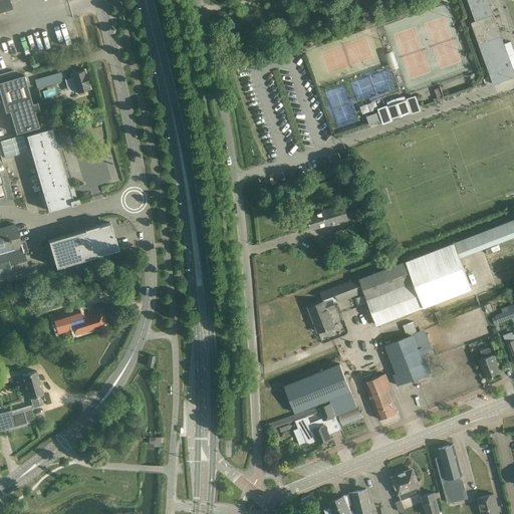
[(0,0),(0,12),(12,9),(9,0),(0,0)]
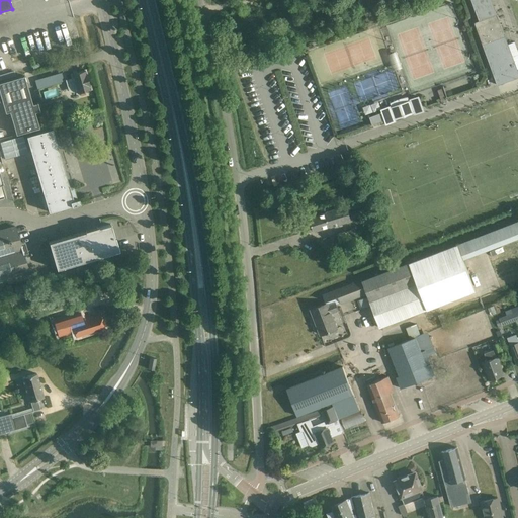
[(517,72),(491,0),(470,0),(479,21),(475,22),(498,85),(517,77),(517,72)]
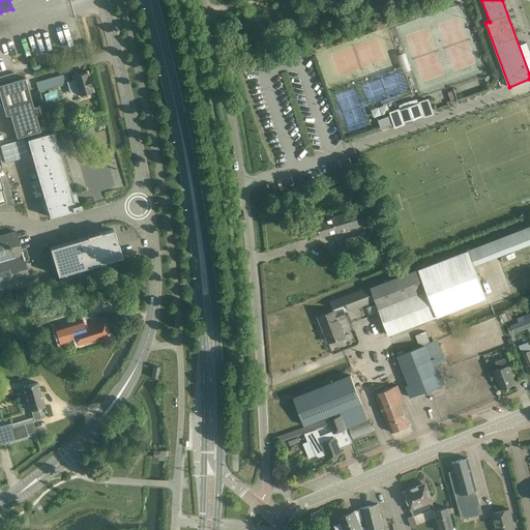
[(411,68),(409,62),(405,63),(403,53),(398,54),(403,70),(411,68)]
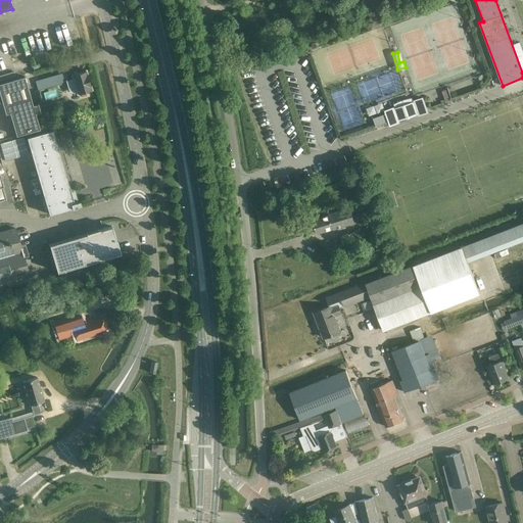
[(85,70),(72,75),(78,94),(91,89),(85,70)]
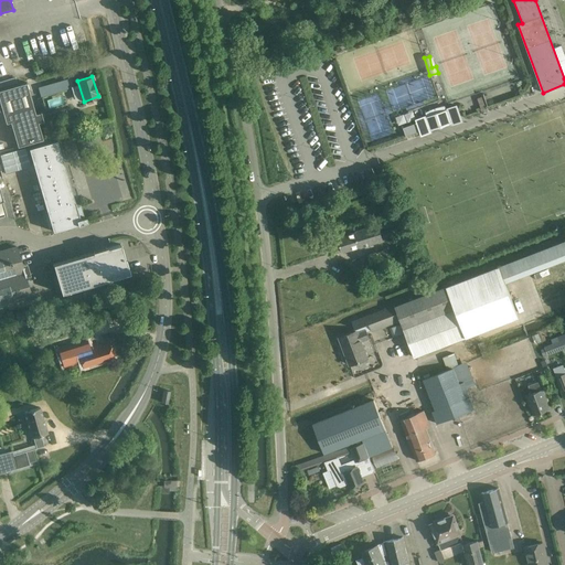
[(35,113),(27,82),(0,89),(0,103),(6,123),(10,121),(18,147),(43,139),(39,123),(44,121),(41,112),(35,113)]
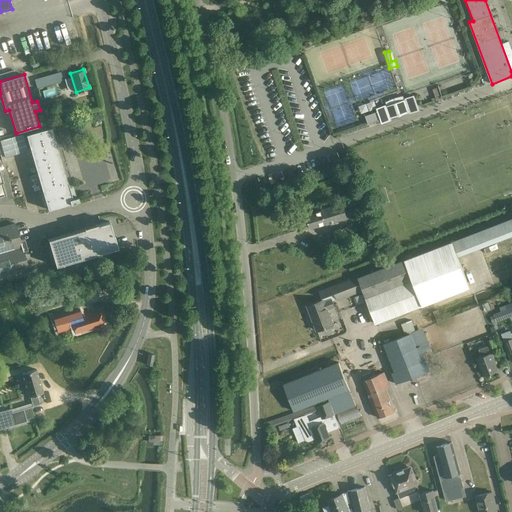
[(437,87),(432,89),(436,100),(441,99),(437,87)]
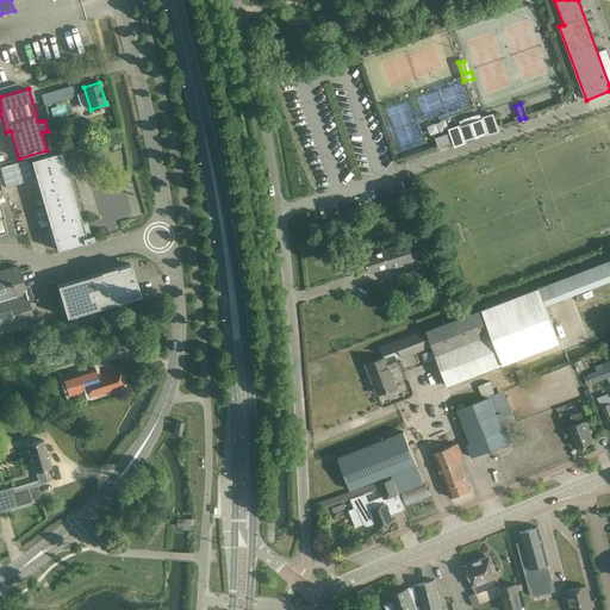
[(466,118),(459,122),(460,126),(450,129),(449,129),(456,145),(467,142),(499,131),(493,112),(481,117),(480,114),(473,116),(466,118)]
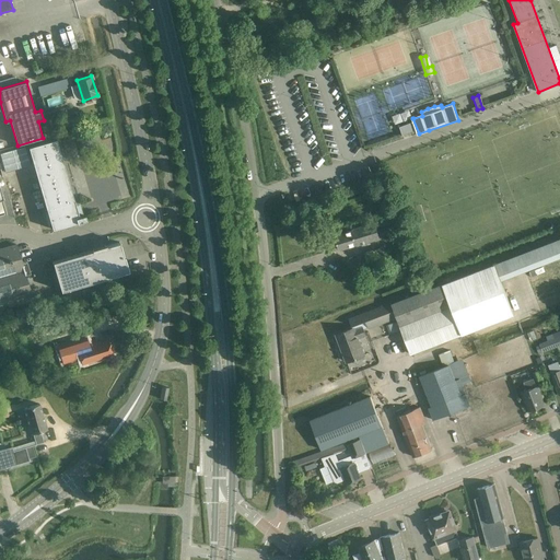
[(51,119),(43,121),(47,137),(56,135),(51,119)]
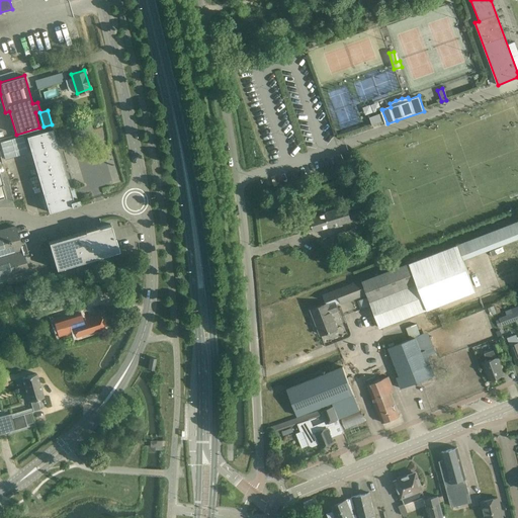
[(49,212),(74,204),(80,203),(79,197),(73,198),(52,128),(26,136),(49,212)]
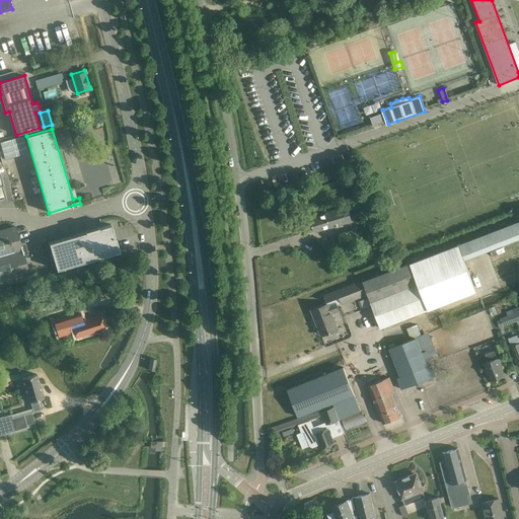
[(363,203),(356,205),(360,215),(366,213),(363,203)]
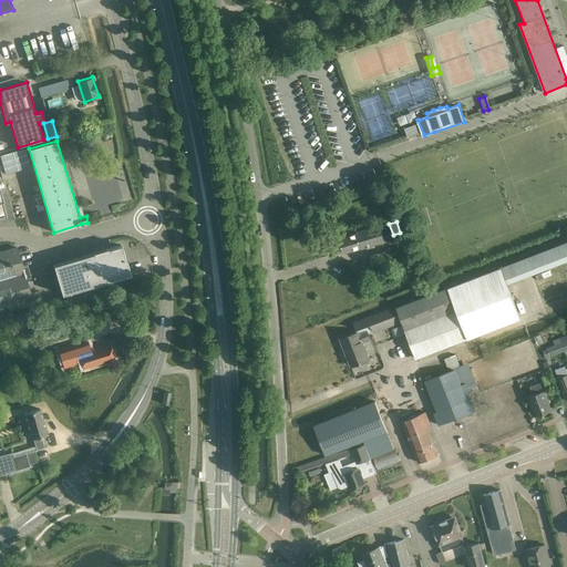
[(357,232),(358,234),(339,239),(343,254),(362,247),(362,249),(384,243),(379,225),(357,232)]
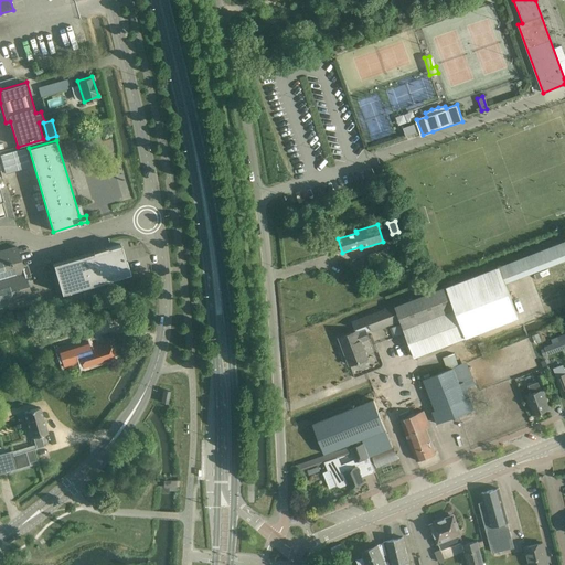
[(564,240),(499,266),(505,284),(564,259),(564,240)]
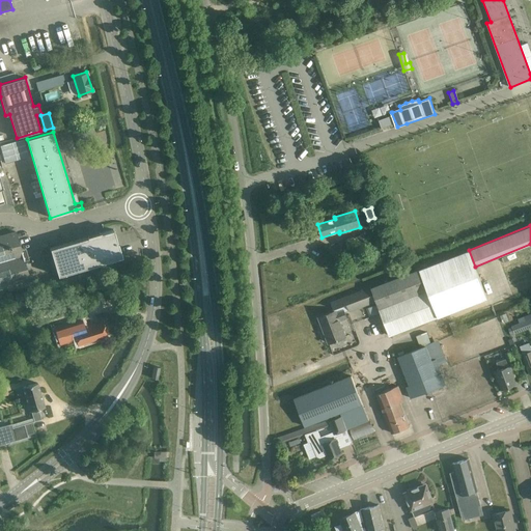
[(117,243),(113,229),(101,233),(101,231),(87,235),(87,238),(50,248),(58,276),(122,256),(118,243),(117,243)]
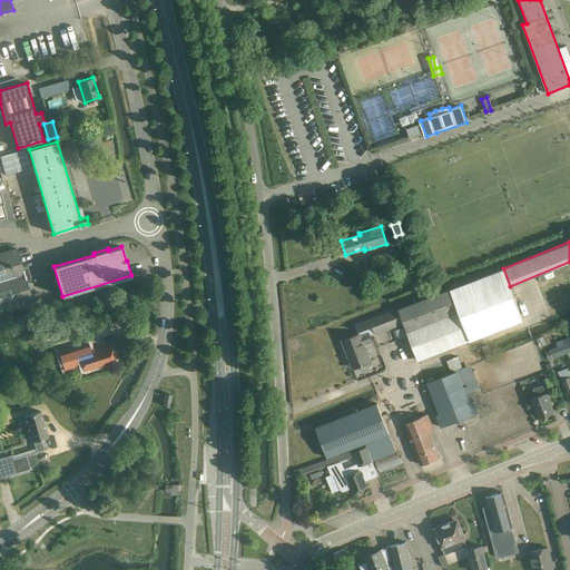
[(389,252),(371,257),(375,272),(393,266),(415,259),(412,246),(390,254),(389,252)]
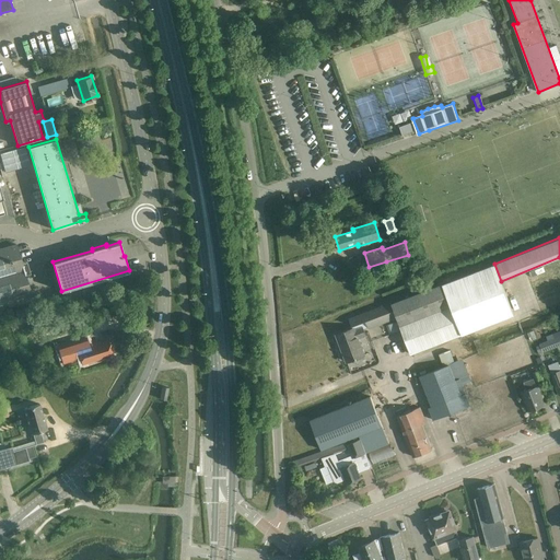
[(0,249),(0,304),(32,295),(16,245),(0,249)]
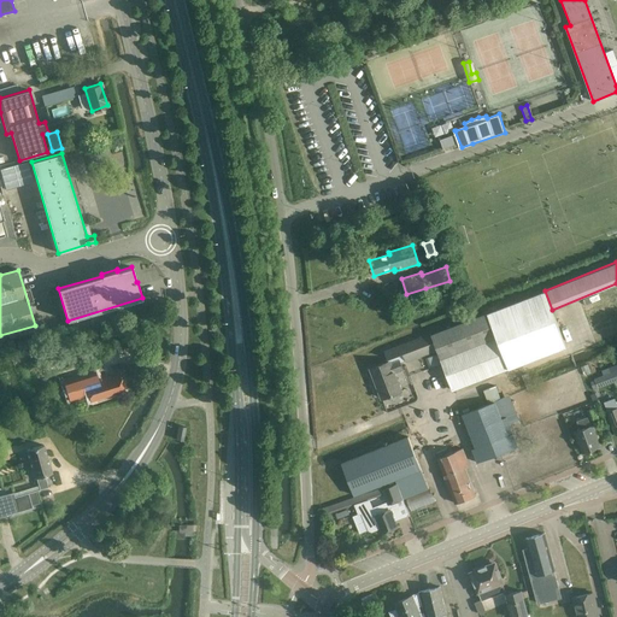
[(566,347),(552,310),(545,291),(487,312),(432,334),(430,333),(383,351),(388,363),(370,369),(382,398),(401,391),(394,374),(404,370),(400,363),(405,360),(406,363),(438,351),(440,359),(452,391),(509,369),(566,347)]
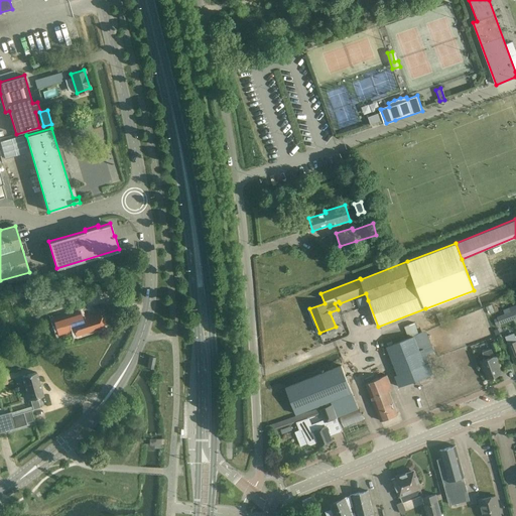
[(14,286),(16,294),(33,289),(31,281),(14,286)]
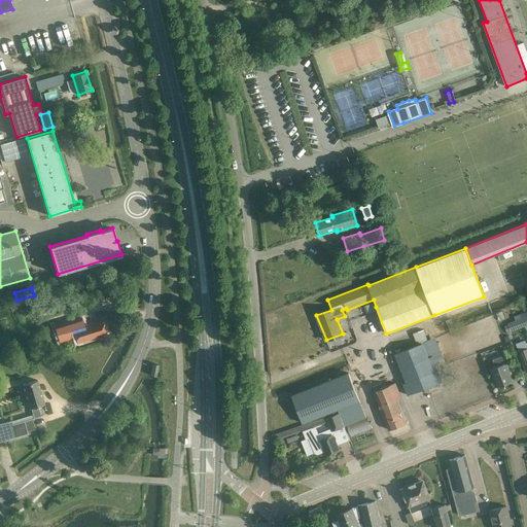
[(512,331),(525,326),(522,318),(508,323),(512,331)]
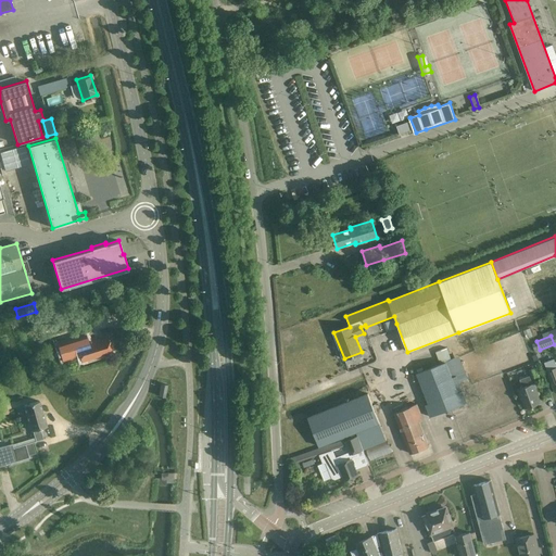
[(68,348),(73,361),(92,354),(93,357),(113,352),(108,337),(90,342),(89,341),(68,348)]
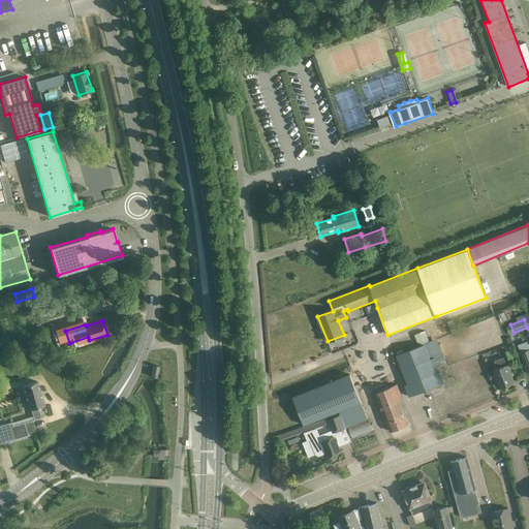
[(430,343),(425,331),(414,335),(418,346),(396,354),(407,384),(404,385),(409,397),(444,383),(434,358),(441,354),(436,340),(430,343)]
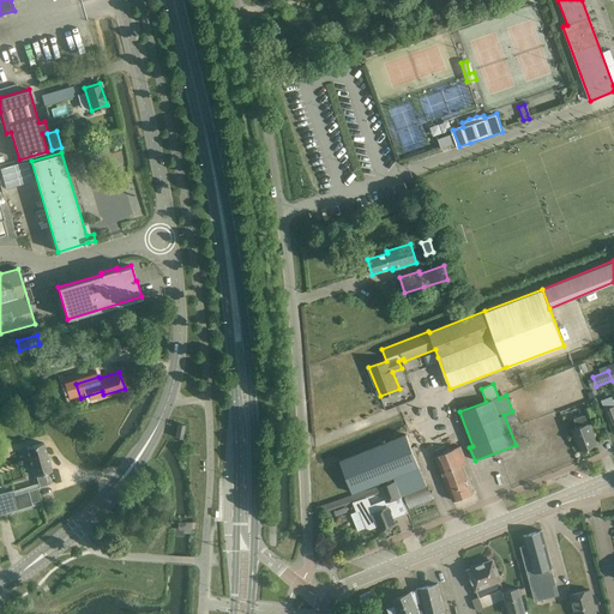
[(591,405),(583,409),(587,417),(595,415),(591,405)]
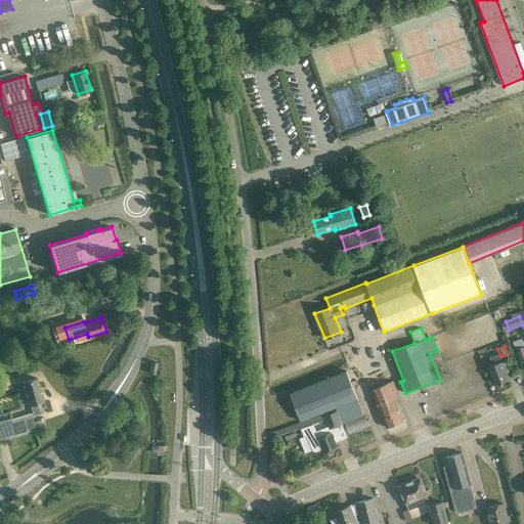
[(489,357),(492,365),(488,366),(494,384),(510,379),(503,361),(501,362),(498,354),(489,357)]
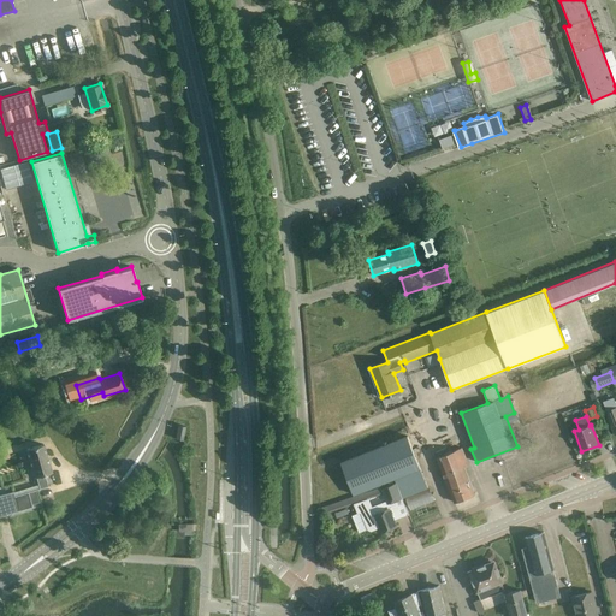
[(176,438),(183,439),(185,426),(178,425),(176,438)]
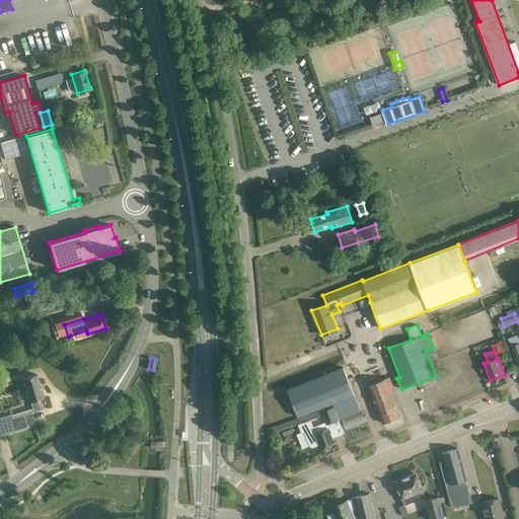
[(275,433),(298,425),(301,433),(304,432),(311,448),(320,444),(321,448),(335,443),(328,428),(331,426),(334,423),(332,422),(360,411),(354,394),(344,367),(287,389),(298,418),(332,403),(334,406),(322,411),(321,410),(273,427),(275,433)]
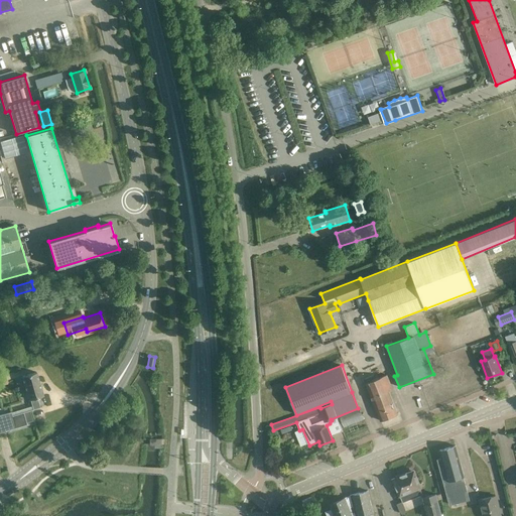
[(29,399),(30,399),(33,409),(40,407),(37,397),(43,395),(36,372),(22,376),(29,399)]
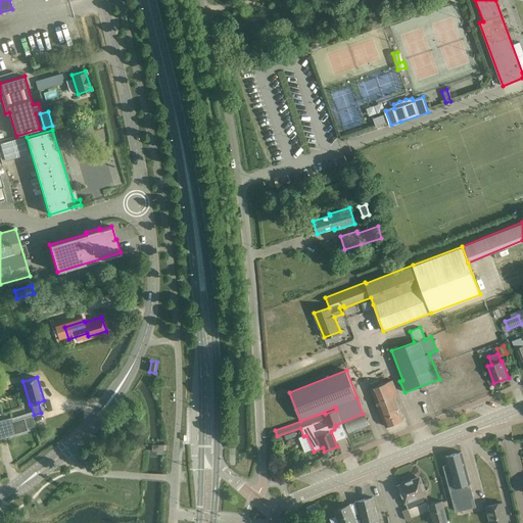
[(392,380),(371,388),(386,426),(403,419),(394,396),(397,394),(392,380)]
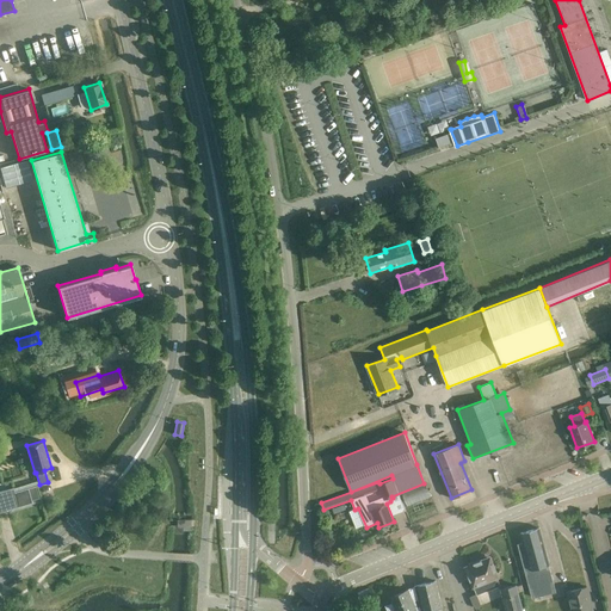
[(0,491),(0,512),(32,504),(28,488),(14,492),(13,488),(0,491)]
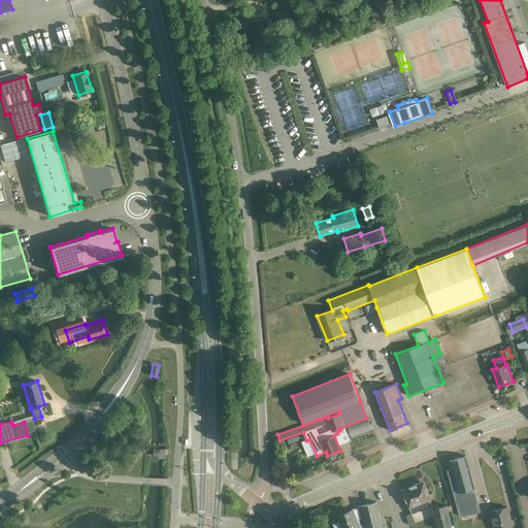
[(155,449),(153,449),(153,456),(158,456),(158,459),(162,459),(165,459),(165,449),(161,449),(155,449)]
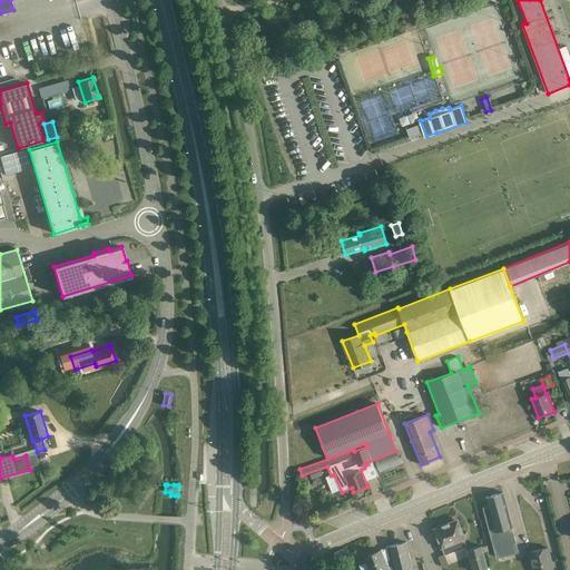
[(511,528),(512,527),(503,493),(485,498),(489,508),(484,509),(493,542),(488,544),(492,558),(504,554),(507,562),(518,559),(516,552),(518,552),(511,528)]
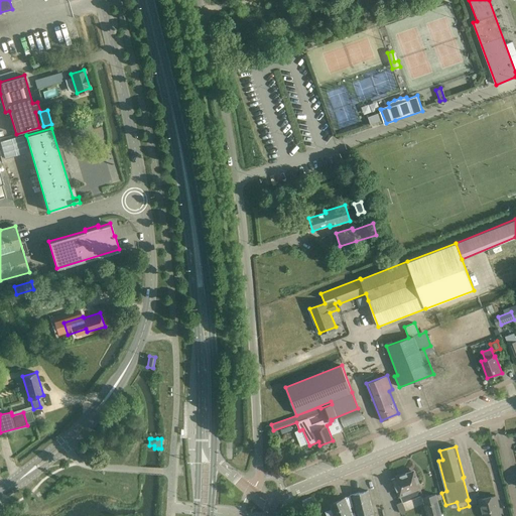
[(393,479),(400,496),(403,502),(411,499),(412,500),(422,495),(419,488),(421,488),(414,471),(393,479)]
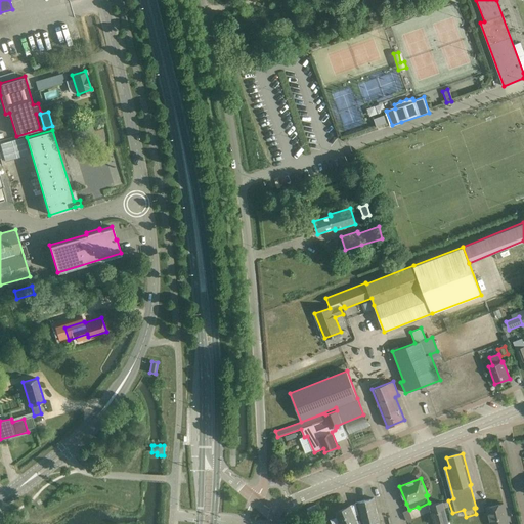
[(379,523),(379,522),(380,522),(374,498),(358,503),(363,523),(379,523)]
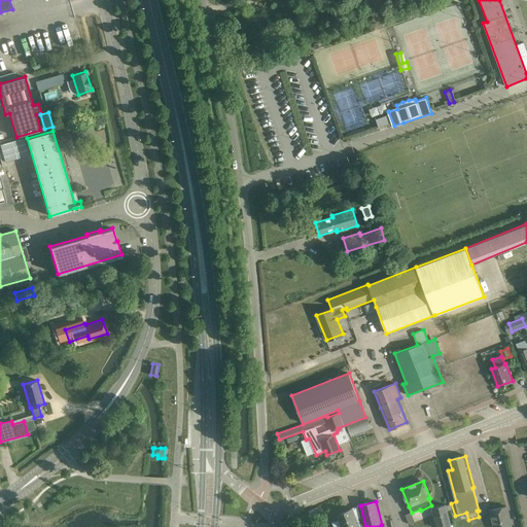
[(446,504),(431,507),(436,526),(446,526),(452,526),(446,504)]
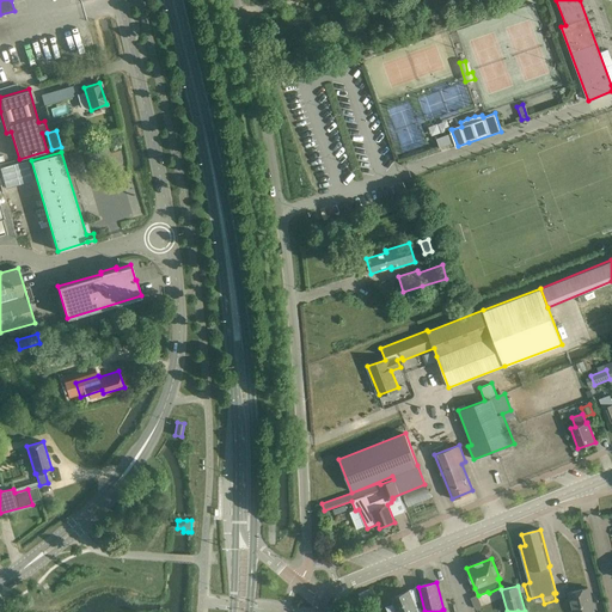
[(589,587),(567,592),(570,611),(593,611),(595,611),(589,587)]
